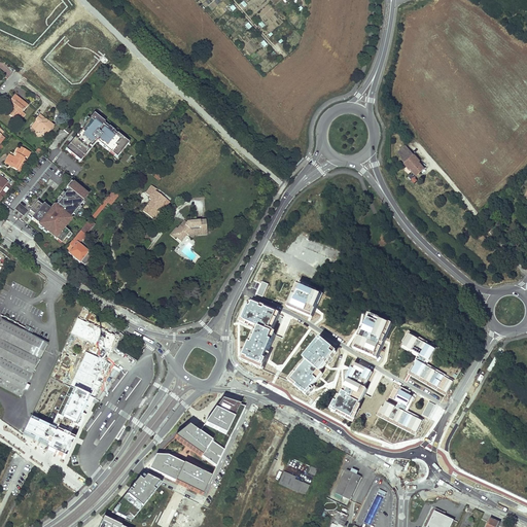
[(22,111),(27,104),(14,94),(10,100),(13,103),(11,105),(7,111),(12,115),(13,113),(18,116),(22,111)]
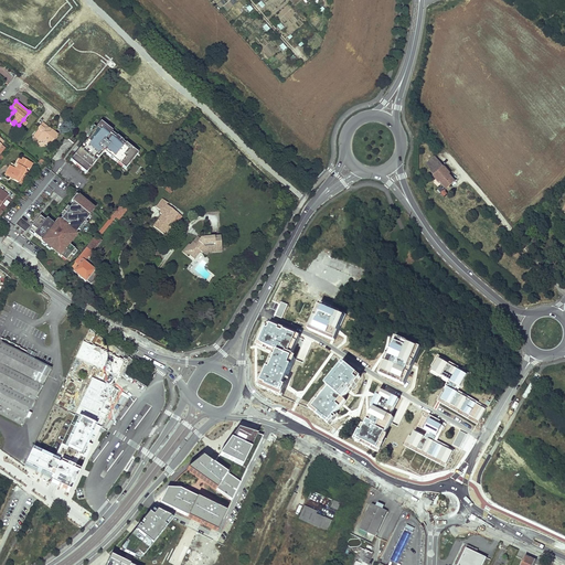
[(20,129),(27,121),(23,119),(19,125),(14,121),(13,124),(20,129)]
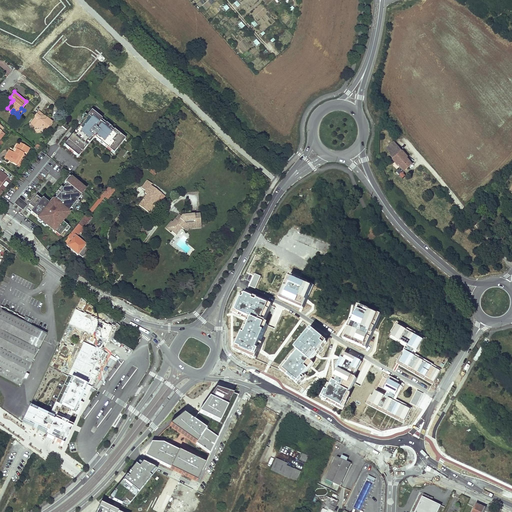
[(102,119),(91,110),(84,120),(75,132),(77,134),(75,136),(73,134),(66,143),(68,144),(66,147),(76,156),(78,153),(80,154),(94,137),(111,151),(112,149),(115,151),(124,141),(121,139),(123,137),(101,120),(102,119)]
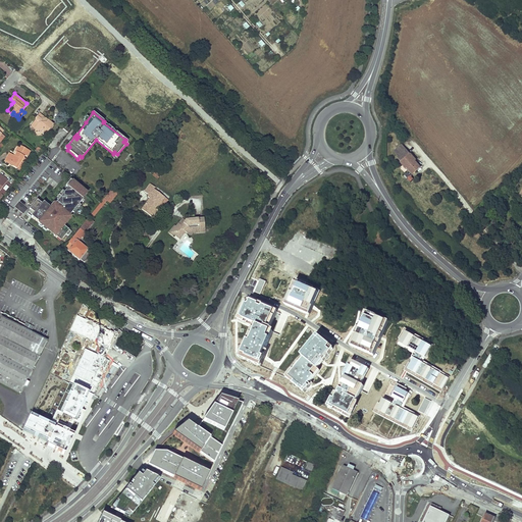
[(37,115),(35,117),(36,118),(32,123),(36,126),(36,129),(42,129),(45,128),(47,131),(53,123),(45,117),(40,117),(37,115)]
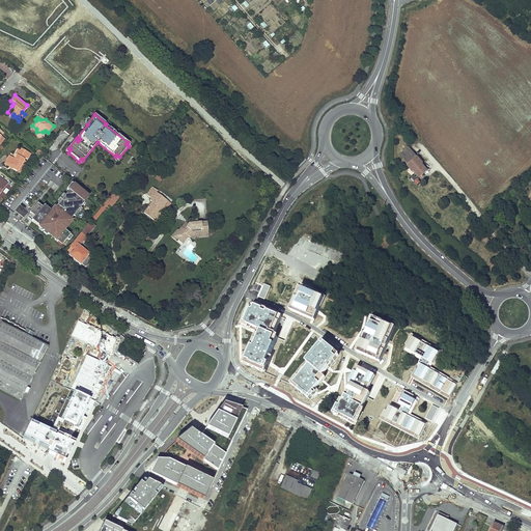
[(422,163),(410,147),(404,151),(409,157),(406,160),(404,161),(413,171),(414,170),(419,177),(427,171),(422,164),(422,163)]
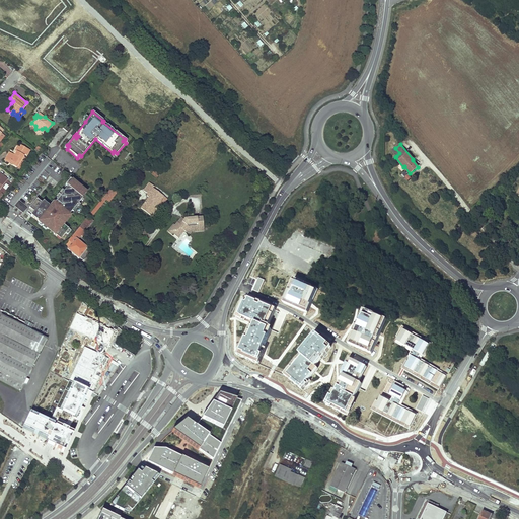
[(17,146),(14,150),(16,152),(14,155),(12,153),(11,153),(6,162),(16,167),(19,162),(21,163),(24,157),(23,156),(24,154),(26,155),(29,150),(20,145),(19,147),(17,146)]
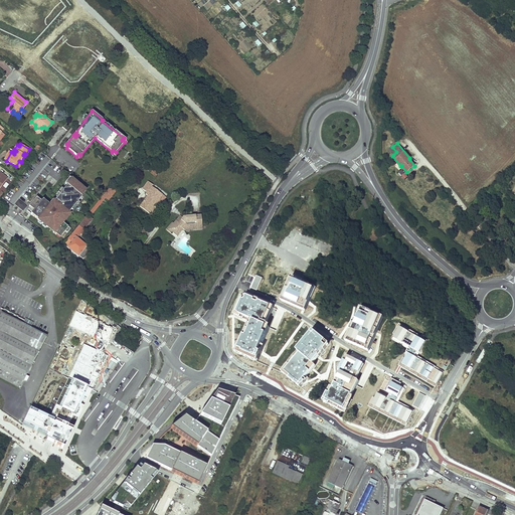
[(86,191),(71,180),(66,186),(67,186),(63,190),(62,190),(56,197),(57,198),(54,202),(51,206),(43,199),(41,201),(36,198),(29,207),(30,208),(27,211),(31,214),(32,215),(38,219),(38,220),(39,221),(39,220),(53,231),(53,232),(60,238),(68,228),(61,222),(64,218),(65,219),(70,214),(68,213),(71,209),(72,210),(78,203),(77,202),(81,197),(81,196),(86,191)]
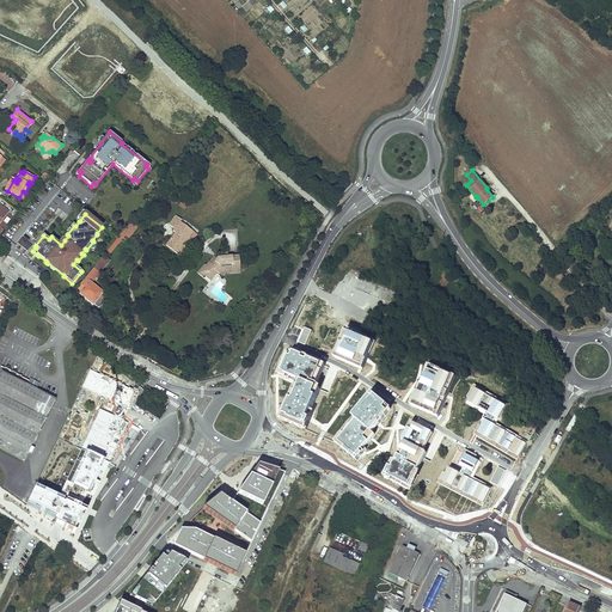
[(5,227),(11,220),(6,216),(0,224),(5,227)]
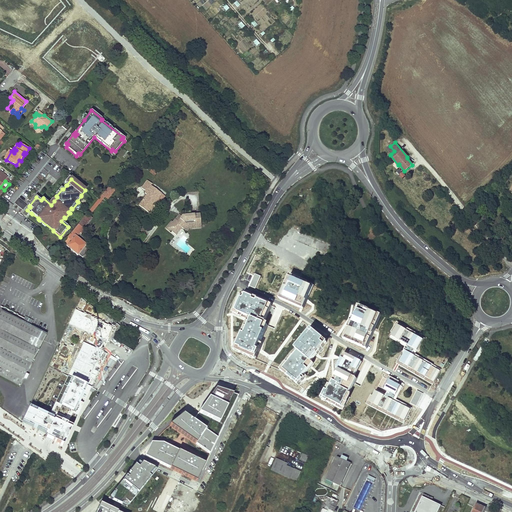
[(152,184),(147,181),(141,188),(146,192),(145,193),(147,195),(148,196),(147,199),(145,197),(141,203),(150,209),(156,201),(161,194),(151,186),(152,184)]
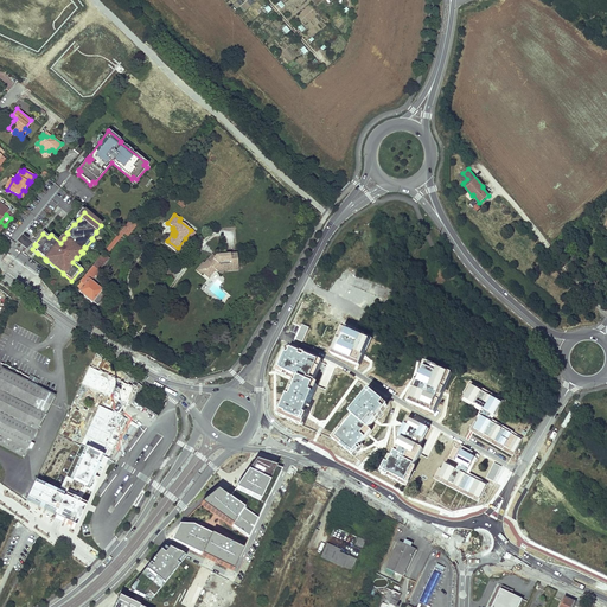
[(136,225),(131,221),(121,231),(123,234),(127,236),(136,225)]
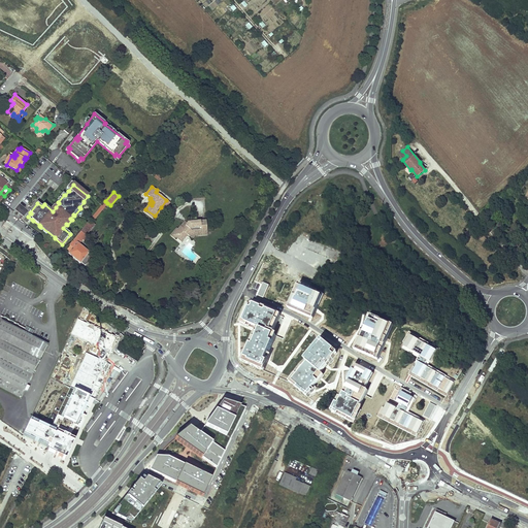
[(107,203),(105,201),(90,221),(92,223),(107,203)]
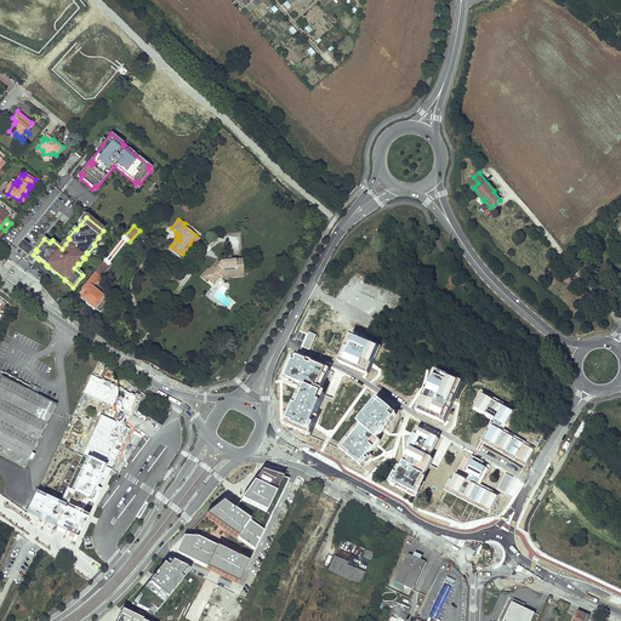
[(34,251),(24,244),(20,249),(29,256),(34,251)]
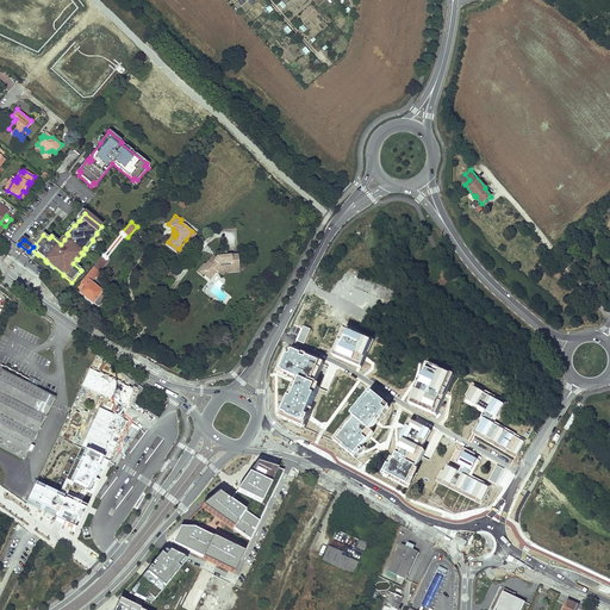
[(179,249),(168,242),(166,244),(179,255),(188,242),(186,240),(179,249)]
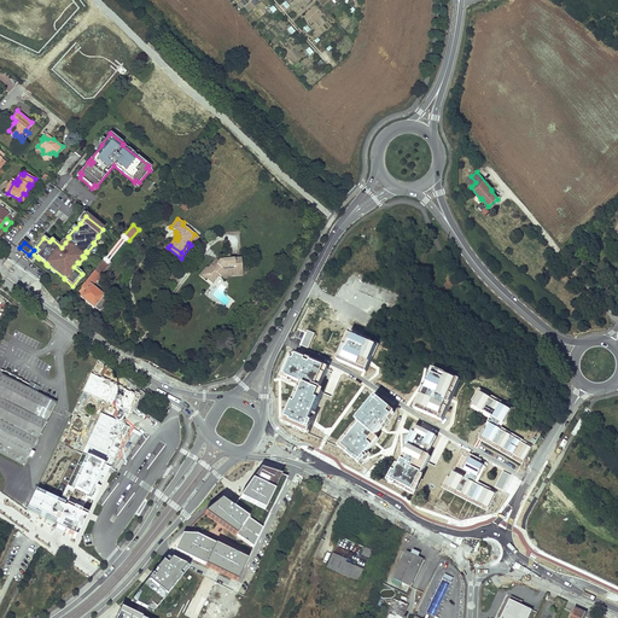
[(164,261),(162,258),(151,270),(155,273),(164,261)]
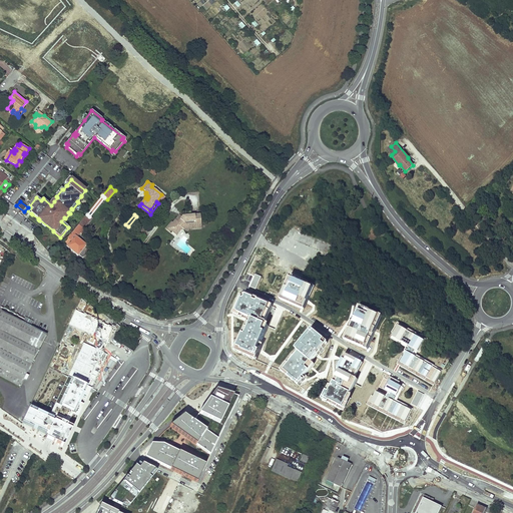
[(201,224),(200,214),(190,215),(182,216),(181,217),(178,222),(175,220),(172,223),(171,222),(166,229),(169,232),(170,231),(176,235),(182,228),(184,230),(187,226),(201,224)]
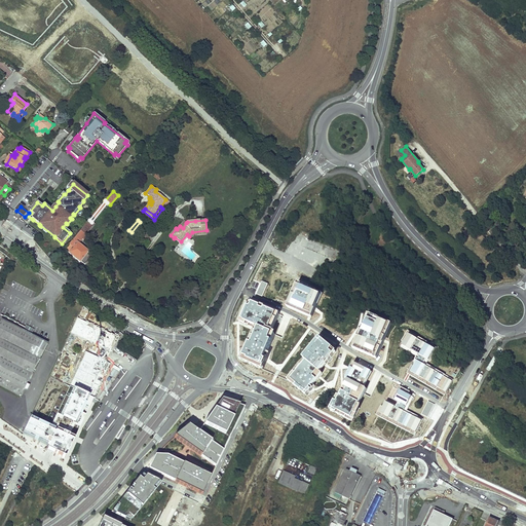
[(25,228),(36,236),(39,232),(22,221),(19,224),(25,228)]
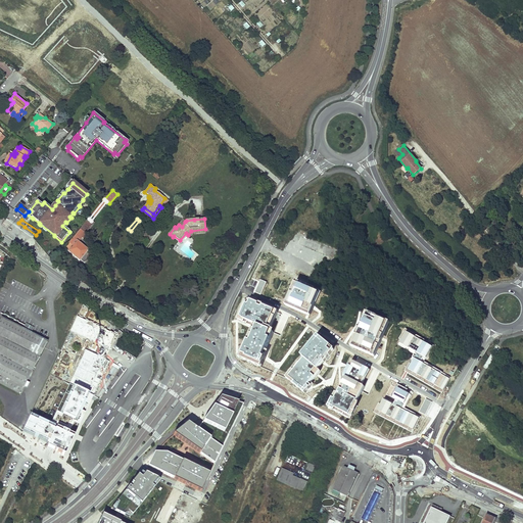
[(90,222),(88,220),(65,247),(68,250),(67,251),(80,260),(81,259),(85,264),(91,255),(87,251),(88,250),(78,242),(82,238),(83,239),(86,235),(85,234),(93,223),(91,221),(90,222)]
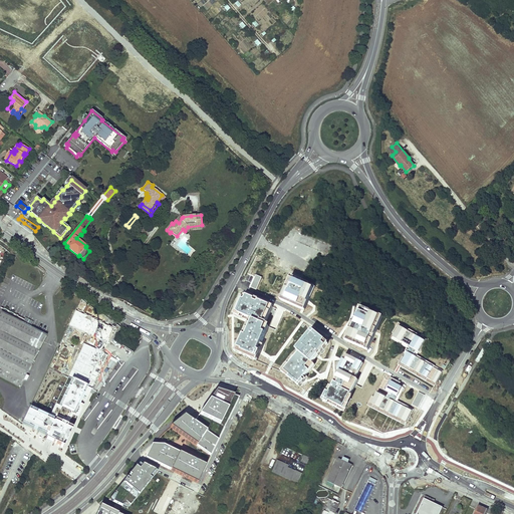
[(249,288),(255,277),(248,274),(243,285),(249,288)]
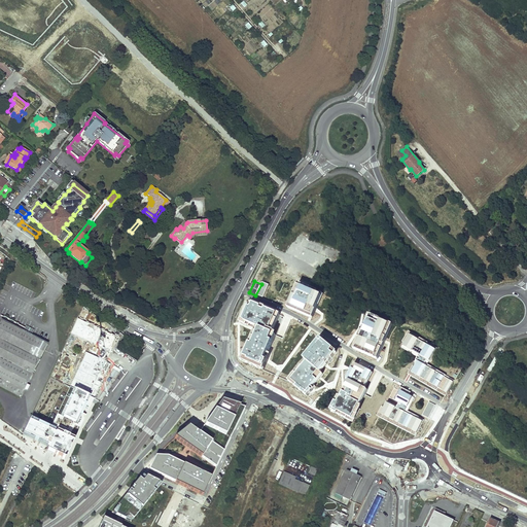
[(269,285),(262,282),(261,284),(257,294),(264,297),(269,285)]
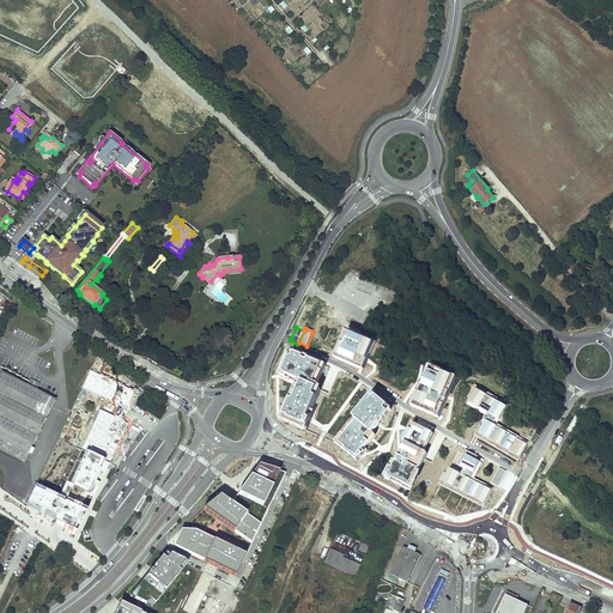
[(368,360),(375,345),(346,332),(337,356),(359,365),(357,368),(360,370),(363,370),(368,360)]
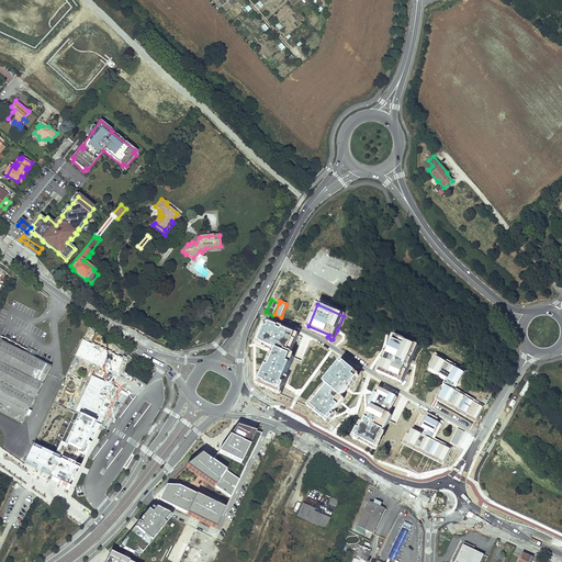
[(299,336),(265,322),(257,341),(274,349),(259,385),(279,393),(283,382),(294,358),(290,356),(299,336)]
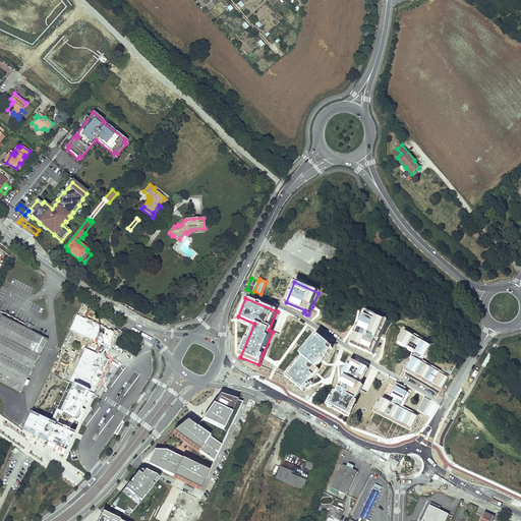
[(386,320),(366,311),(352,346),(370,354),(379,337),(386,320)]
